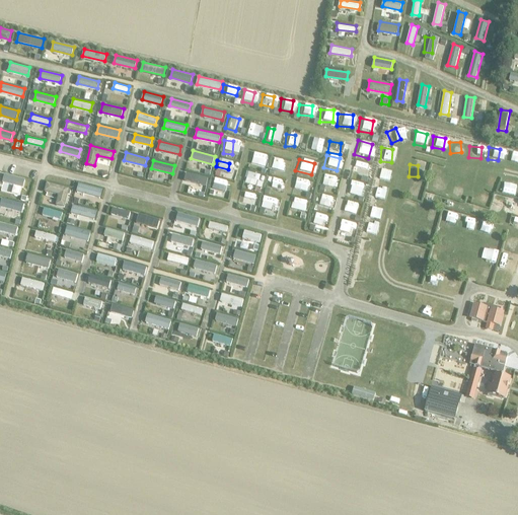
[(377,170),(375,180),(386,181),(388,172),(377,170)]
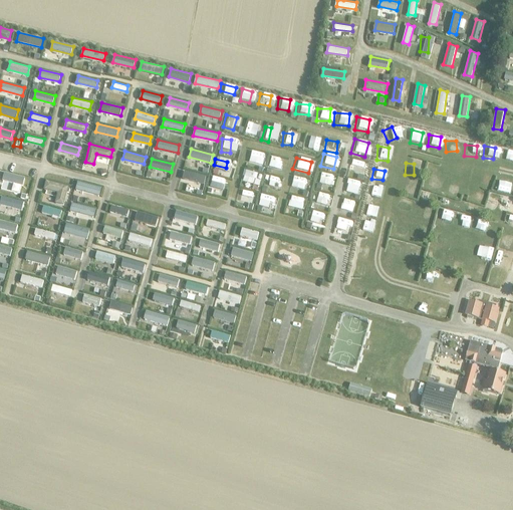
[(23,185),(25,176),(4,171),(2,180),(23,185)]
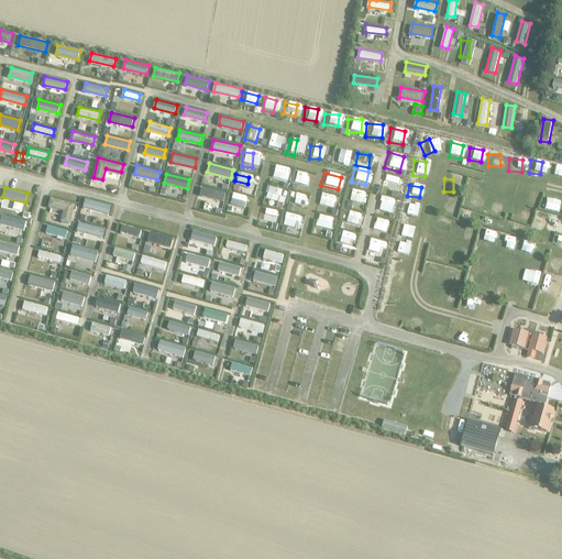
[(227,193),(202,187),(200,195),(224,201),(227,193)]
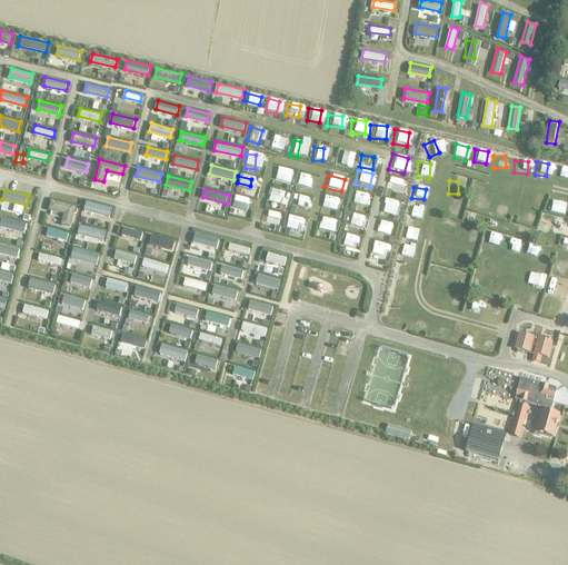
[(265,201),(281,205),(284,194),(267,190),(265,201)]
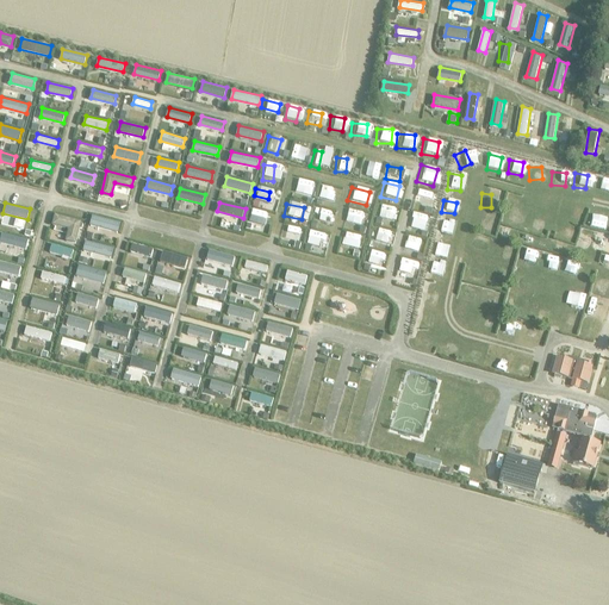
[(374,217),(387,222),(392,209),(378,205),(374,217)]
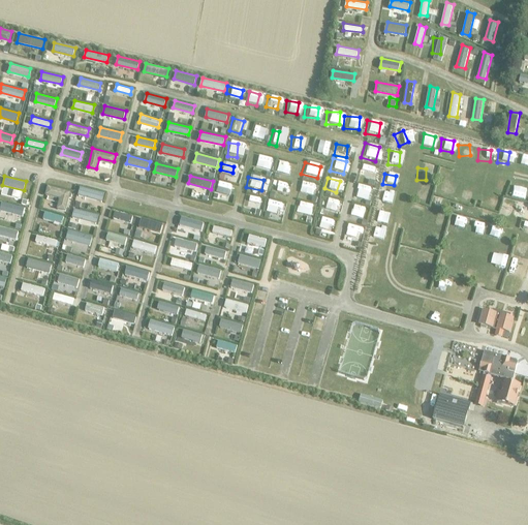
[(276,181),(272,189),(281,193),(285,185),(276,181)]
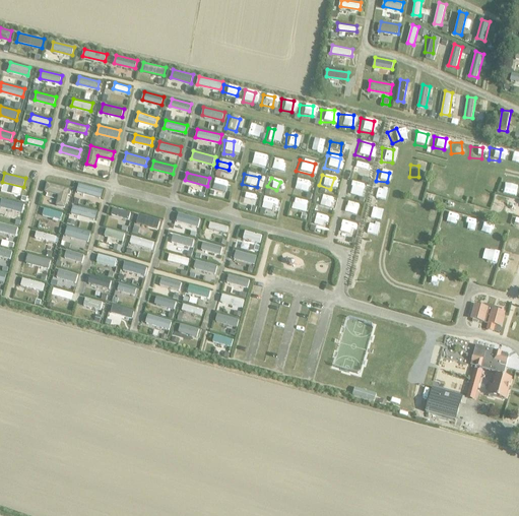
[(296,178),(292,189),(305,193),(309,183),(296,178)]
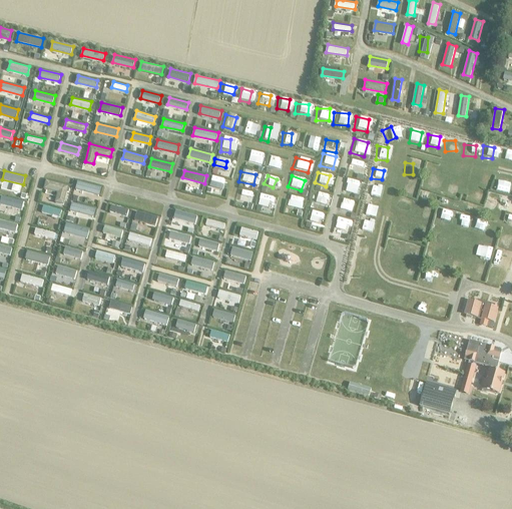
[(207,182),(219,185),(220,179),(208,176),(207,182)]
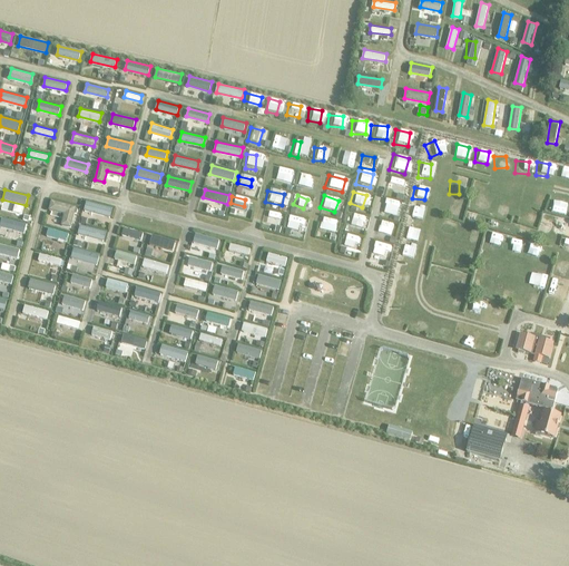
[(479,212),(484,201),(477,196),(471,207),(479,212)]
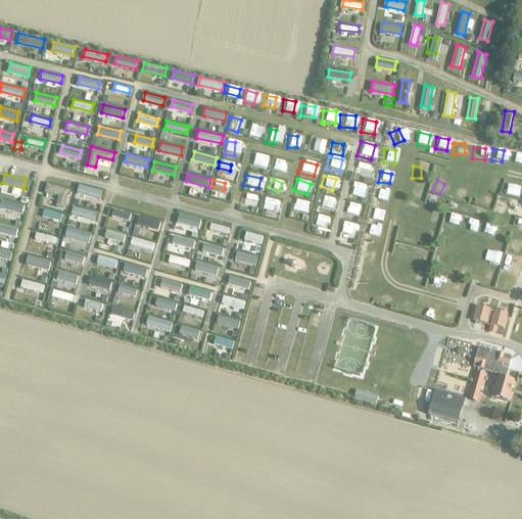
[(72,187),(48,181),(46,190),(59,193),(56,204),(66,206),(72,187)]
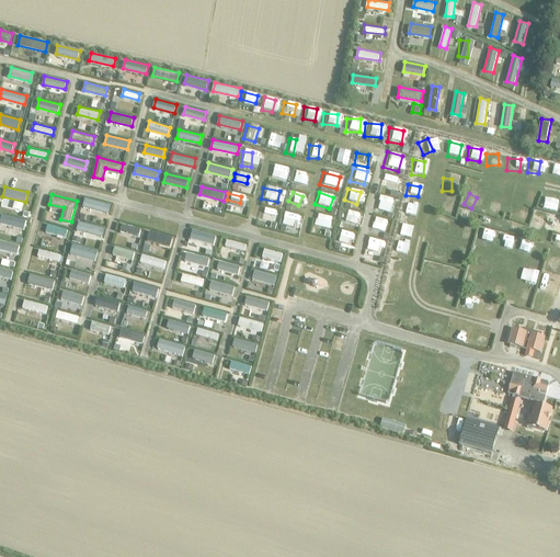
[(386,214),(390,200),(377,196),(373,209),(386,214)]
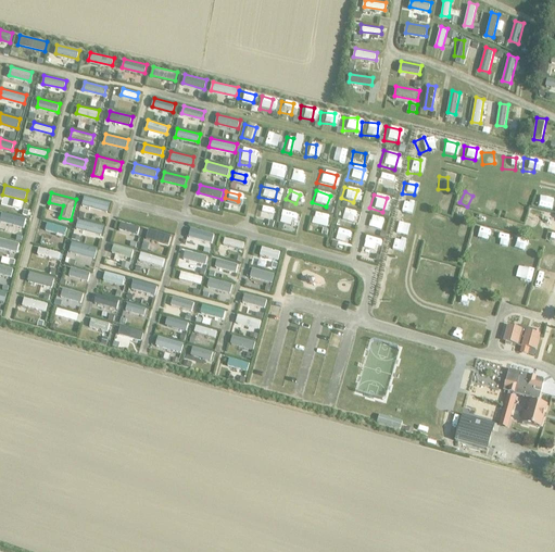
[(108,211),(110,202),(85,196),(83,204),(108,211)]
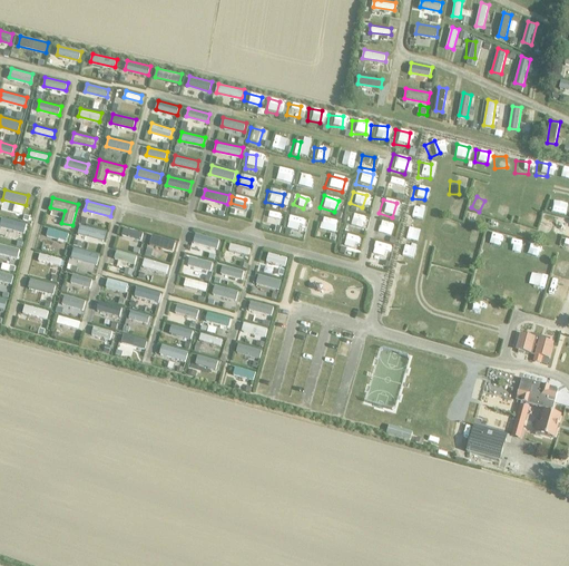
[(549,203),(548,213),(557,214),(559,204),(549,203)]
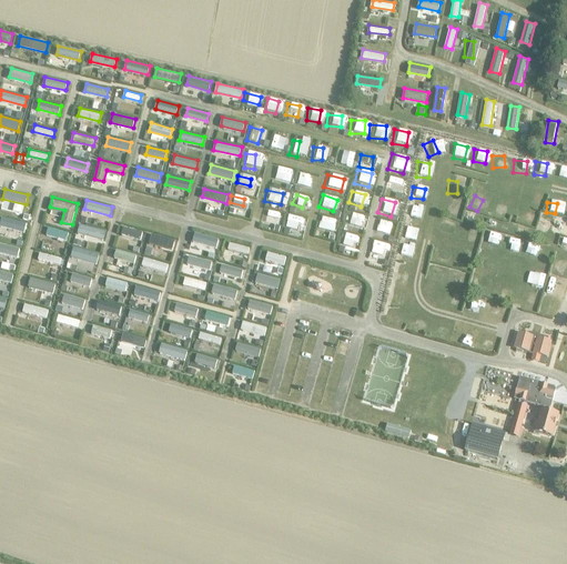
[(419,217),(421,204),(409,203),(408,215),(419,217)]
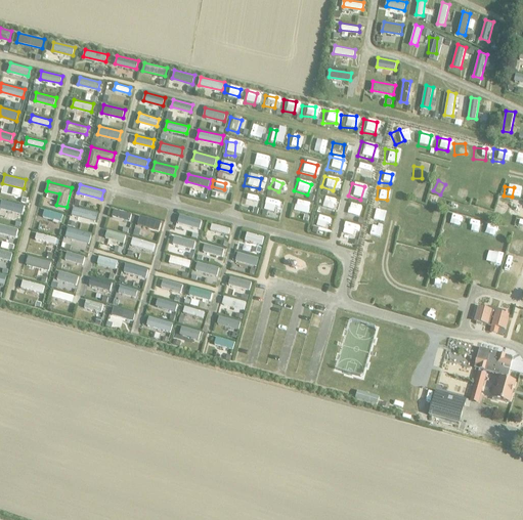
[(241,207),(253,208),(255,197),(242,195),(241,207)]
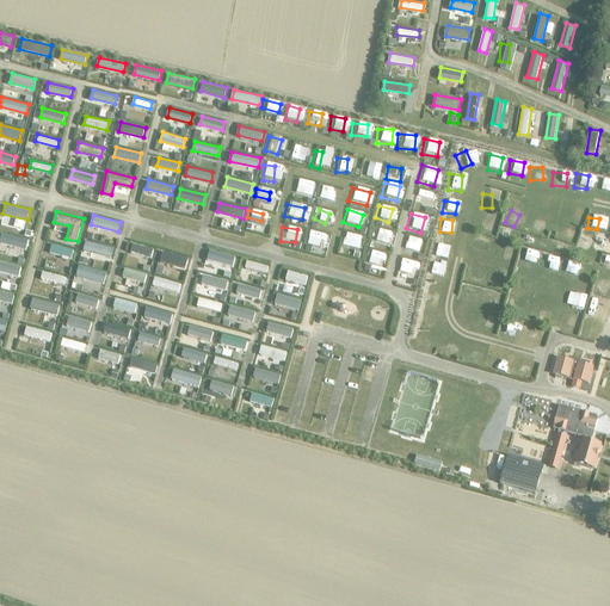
[(572,241),(573,229),(560,229),(560,241),(572,241)]
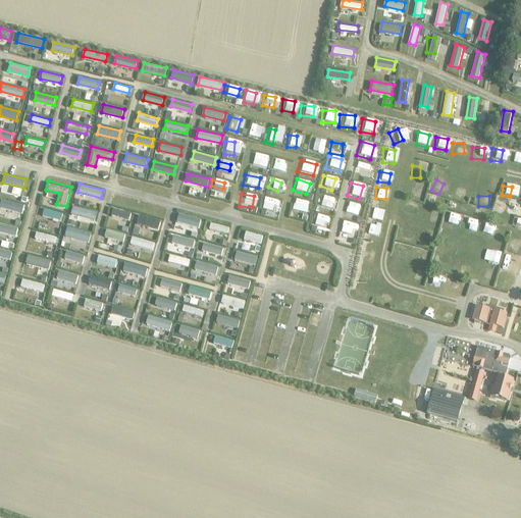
[(319,197),(318,207),(329,208),(330,198),(319,197)]
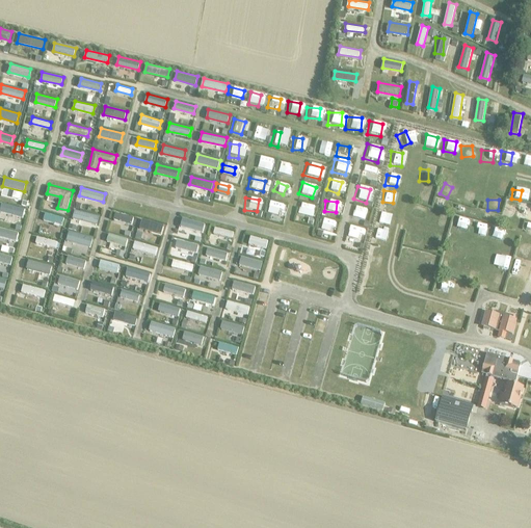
[(264,213),(279,216),(281,204),(266,202),(264,213)]
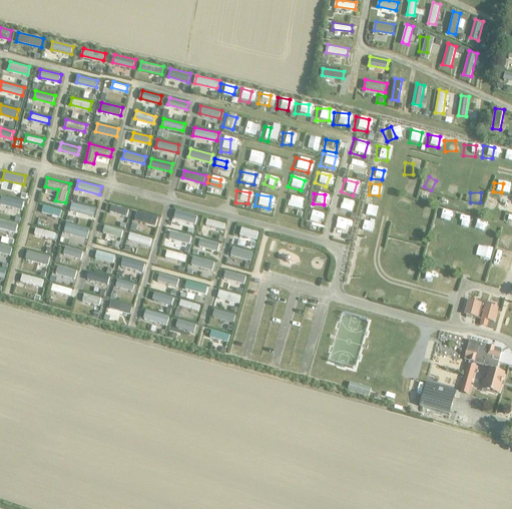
[(0,202),(22,208),(24,200),(2,195),(0,202)]
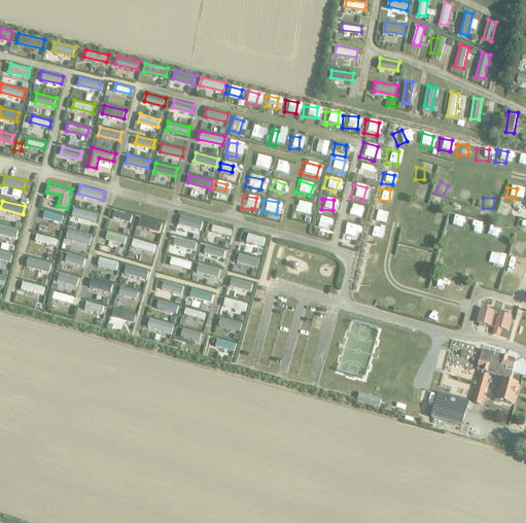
[(307,215),(308,204),(293,202),(292,213),(307,215)]
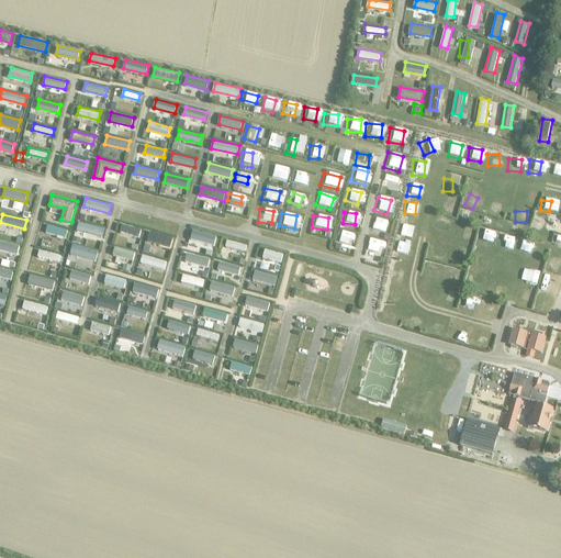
[(369,231),(382,233),(384,221),(370,219),(369,231)]
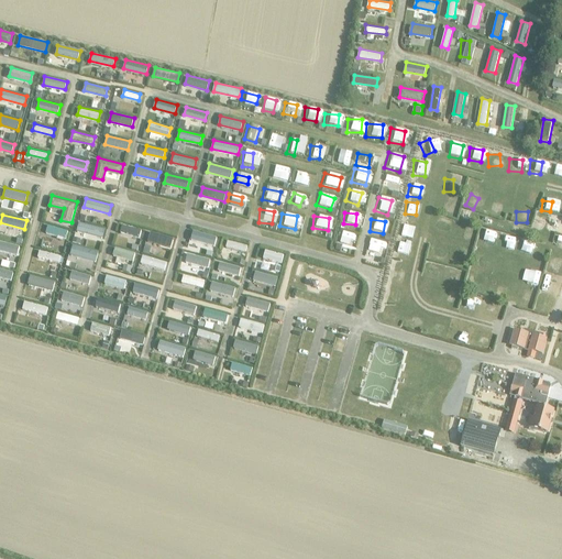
[(102,238),(106,228),(79,222),(77,231),(102,238)]
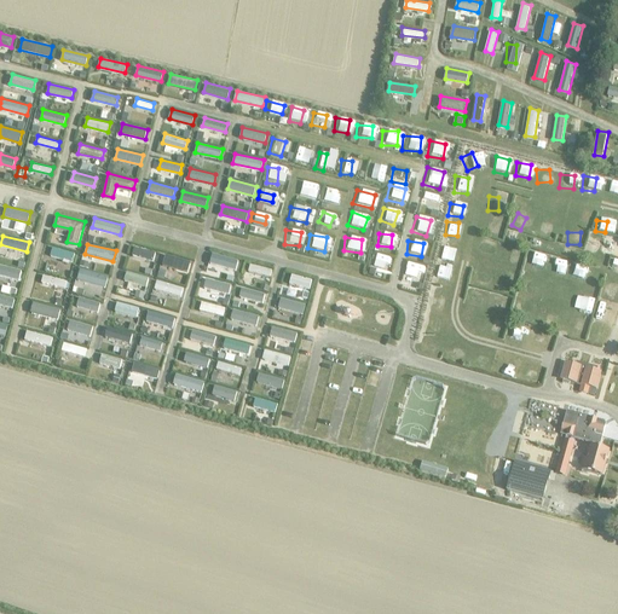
[(440,244),(438,256),(451,259),(454,245),(440,244)]
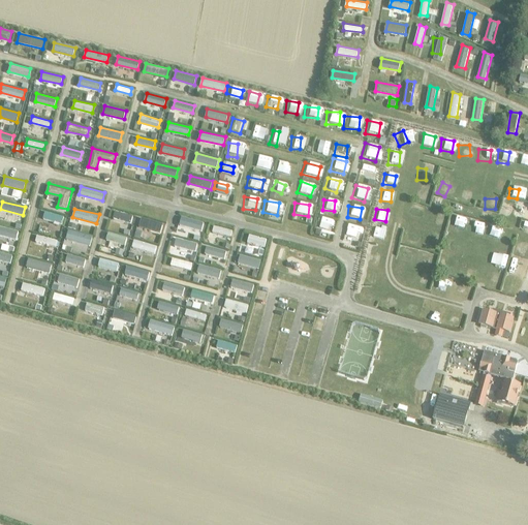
[(131,222),(133,215),(116,210),(114,217),(131,222)]
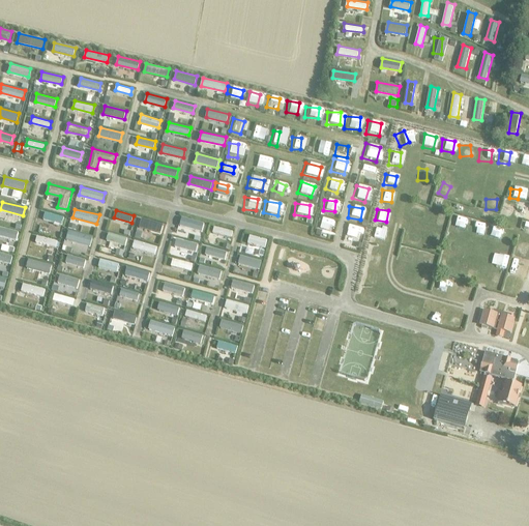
[(434,210),(430,221),(440,224),(444,214),(434,210)]
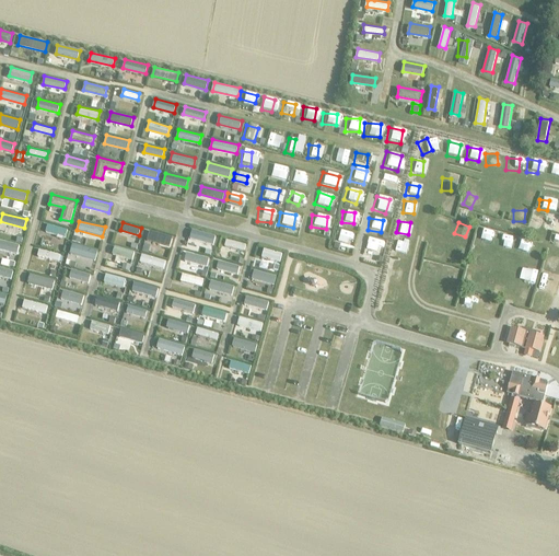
[(66,236),(68,229),(48,223),(46,231),(66,236)]
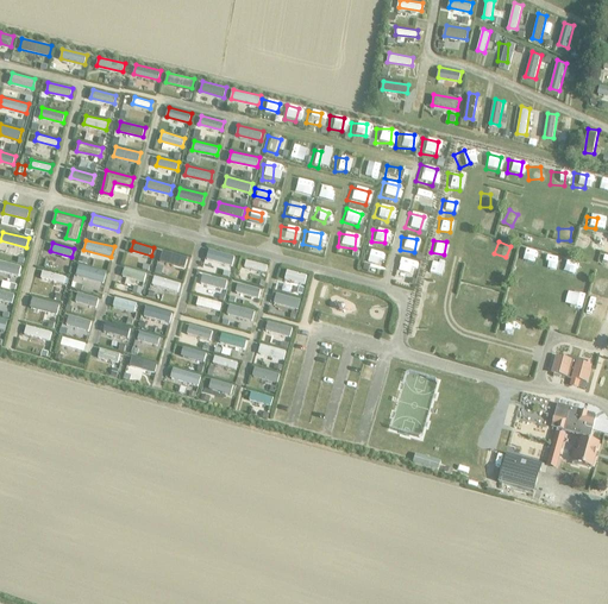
[(232,265),(234,255),(210,249),(206,258),(232,265)]
